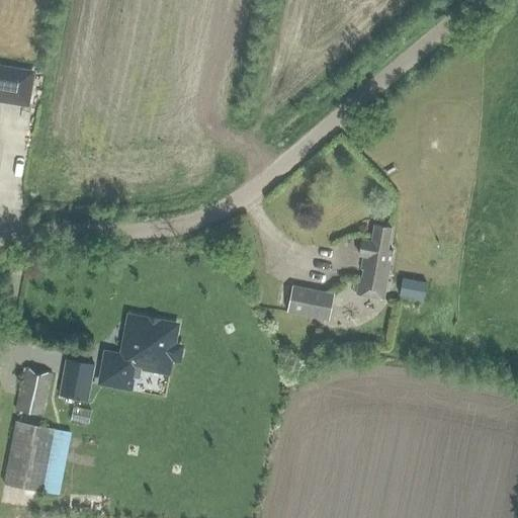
[(0,100),(27,105),(32,73),(0,67),(0,100)]
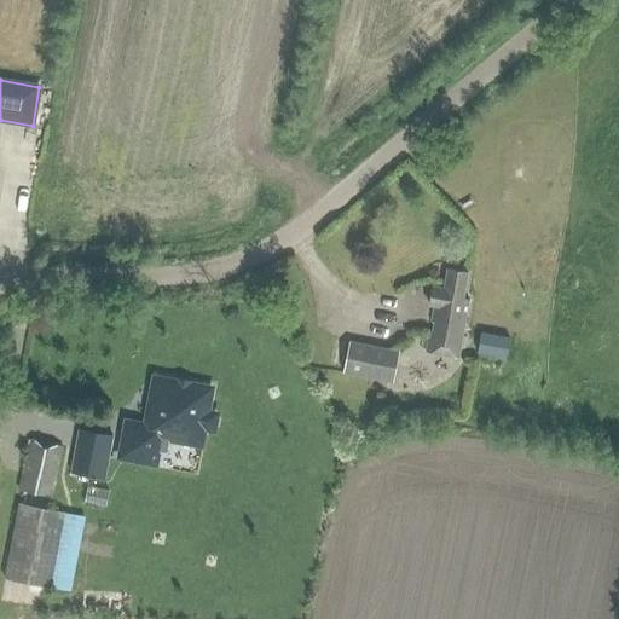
[(467,273),(446,268),(443,288),(432,287),(428,305),(433,306),(426,352),(460,359),(468,300),(462,299),(467,273)]
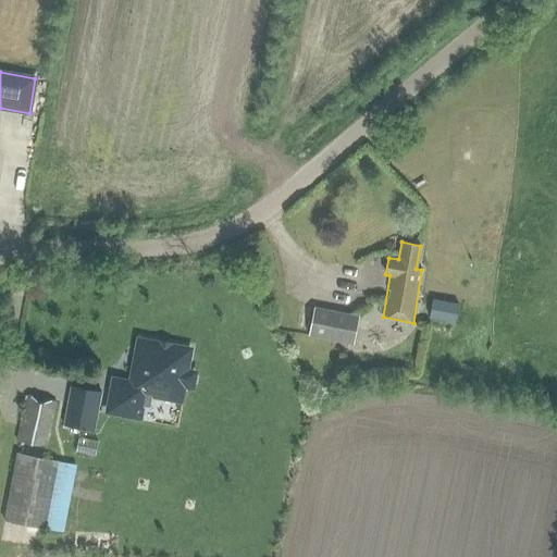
[(456,323),(458,307),(432,302),(430,319),(456,323)]
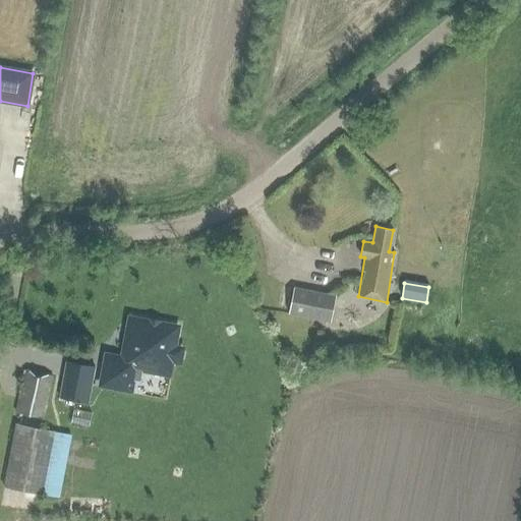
[(331,323),(337,296),(294,287),(288,314),(331,323)]
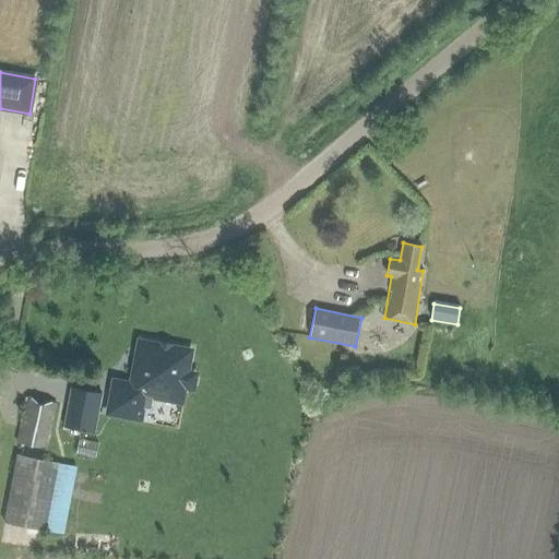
[(149,406),(151,396),(180,402),(183,385),(189,387),(192,384),(193,379),(191,375),(186,375),(190,352),(187,352),(187,348),(175,346),(174,349),(141,343),(132,385),(116,382),(109,413),(140,418),(142,405),(149,406)]
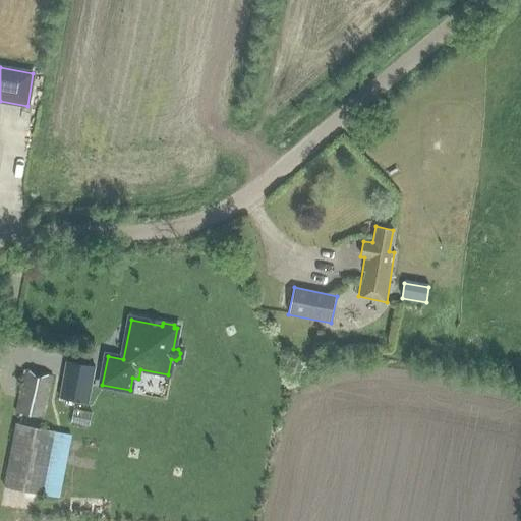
[(60,398),(88,403),(93,370),(66,365),(60,398)]
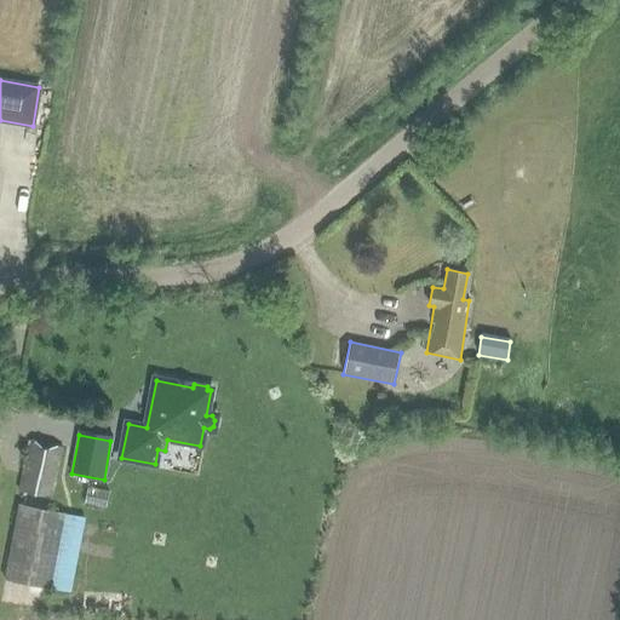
[(62,448),(30,441),(19,492),(52,499),(62,448)]
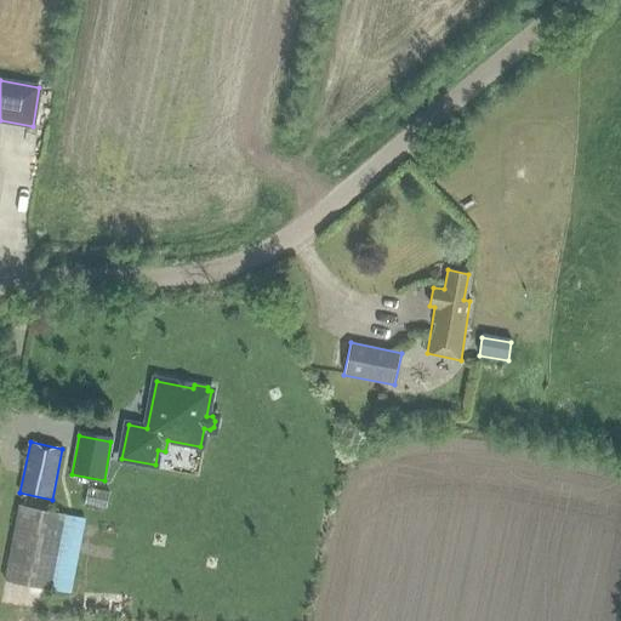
[(66,514),(20,506),(5,581),(51,590),(66,514)]
